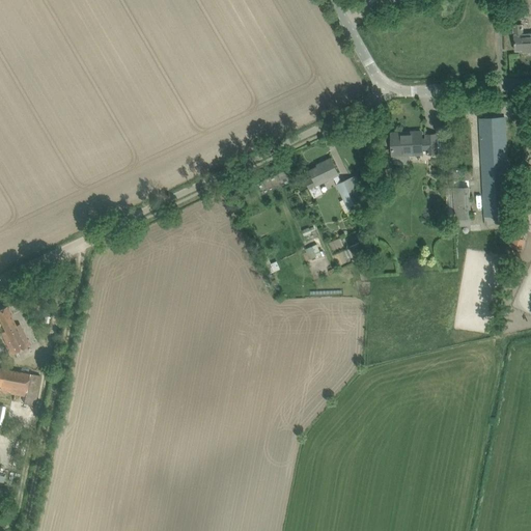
[(514,35),(514,40),(515,51),(526,50),(527,52),(530,51),(530,33),(523,34),(522,25),(513,25),(514,35)]
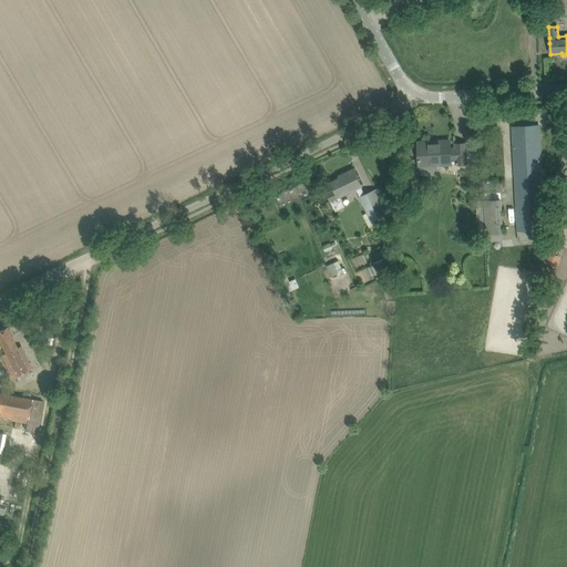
[(512,127),(513,138),(519,238),(546,236),(539,125),(512,127)]
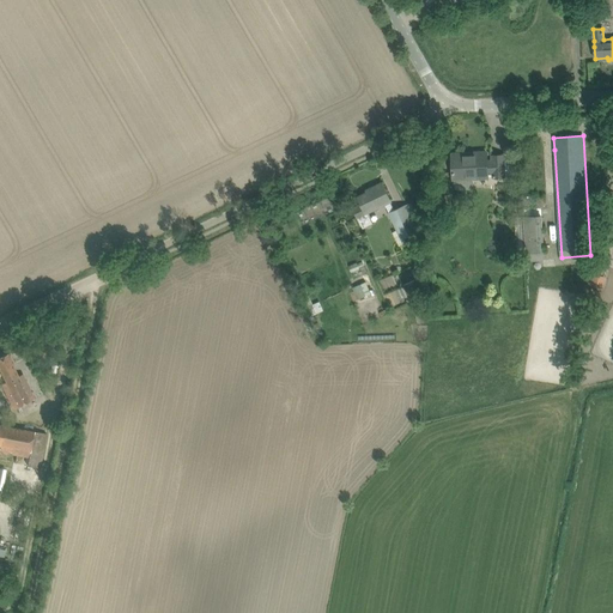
[(453,158),(453,170),(454,178),(455,178),(455,184),(459,188),(469,188),(473,183),(473,177),(487,177),(487,174),(493,173),(493,176),(504,176),(503,155),(492,156),(492,161),(486,161),(486,152),(469,153),(471,157),(453,158)]
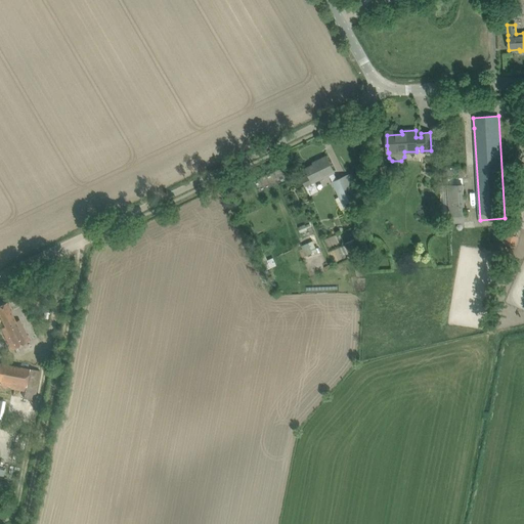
[(308,173),(301,177),(308,192),(310,195),(318,191),(314,182),(330,175),(334,173),(335,172),(332,166),(326,156),(317,161),(318,162),(306,168),(308,173)]
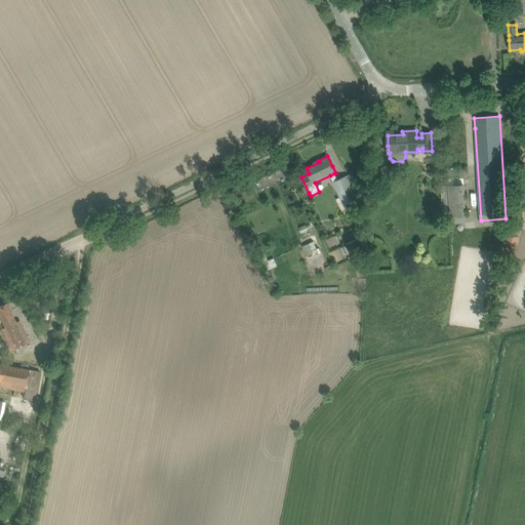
[(333,182),(333,183),(344,205),(347,203),(352,201),(354,207),(360,204),(357,198),(347,175),(337,180),(333,182)]
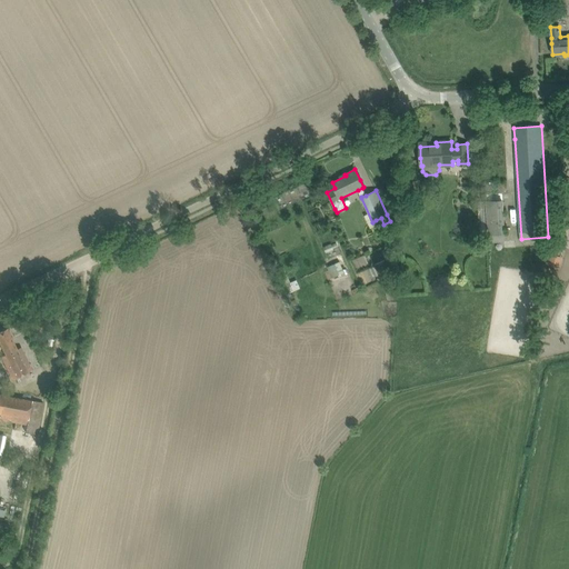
[(488,235),(490,235),(491,241),(505,241),(502,200),(487,201),(488,235)]
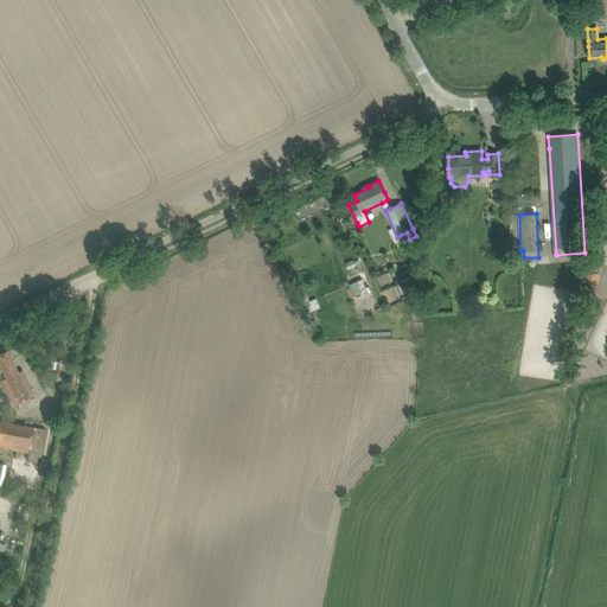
[(590,241),(588,248),(592,249),(592,253),(601,254),(602,251),(605,253),(606,244),(590,241)]
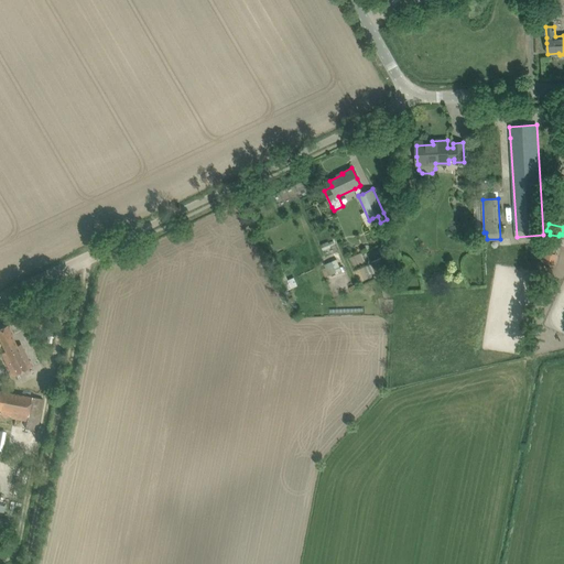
[(543,251),(541,261),(544,261),(556,263),(557,256),(555,256),(555,253),(543,251)]
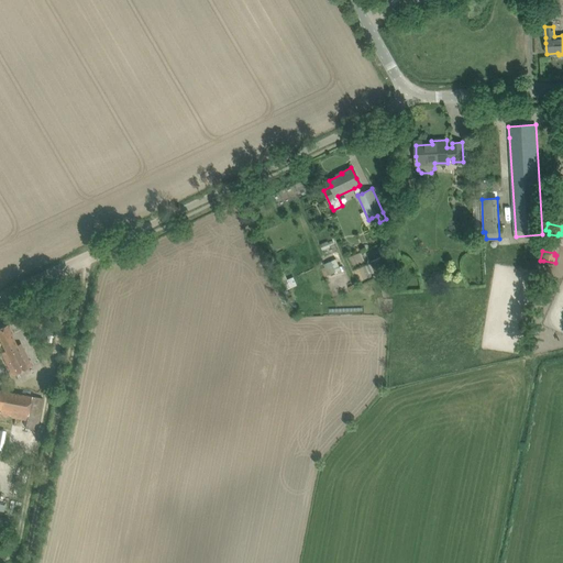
[(326,263),(331,274),(343,268),(338,257),(326,263)]
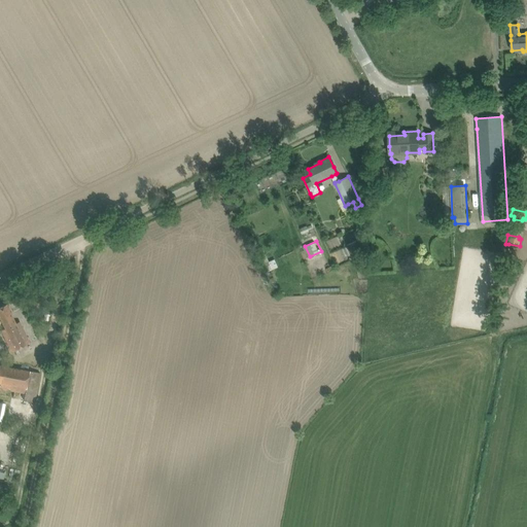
[(0,307),(0,318),(5,328),(1,330),(11,352),(30,343),(20,321),(15,323),(6,304),(0,307)]
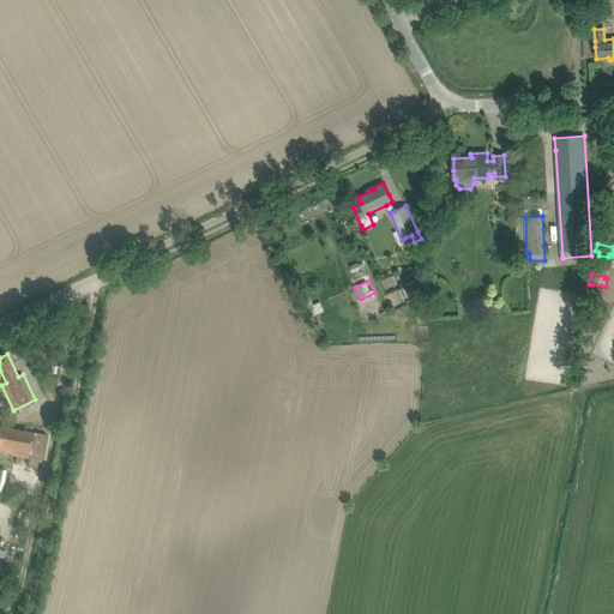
[(0,446),(1,446),(0,450),(30,455),(28,467),(40,469),(47,434),(0,425),(0,446)]
